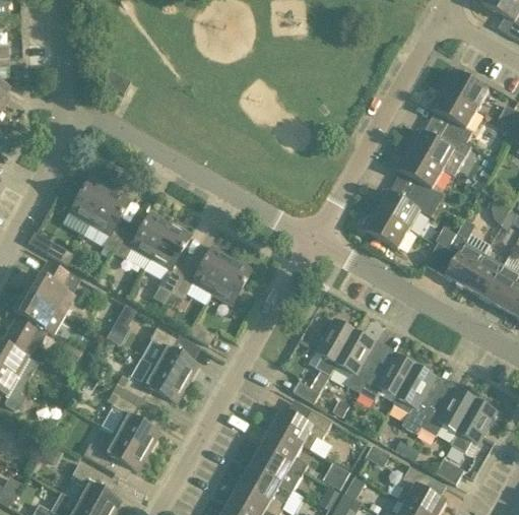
[(518,39),(518,0),(481,0),(480,3),(504,16),(498,27),(518,39)]
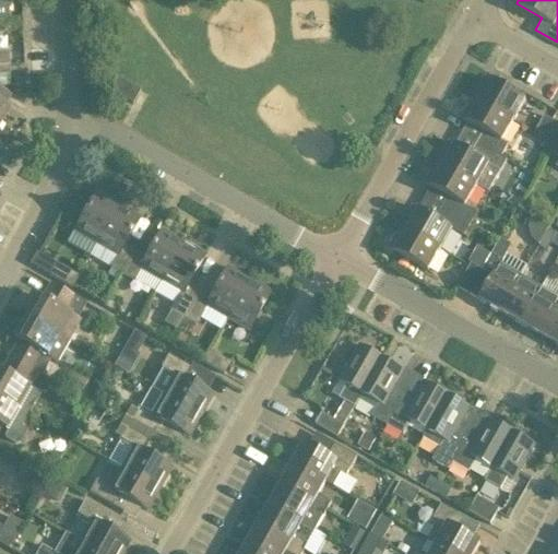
[(0,82),(9,83),(9,69),(0,69),(0,82)]
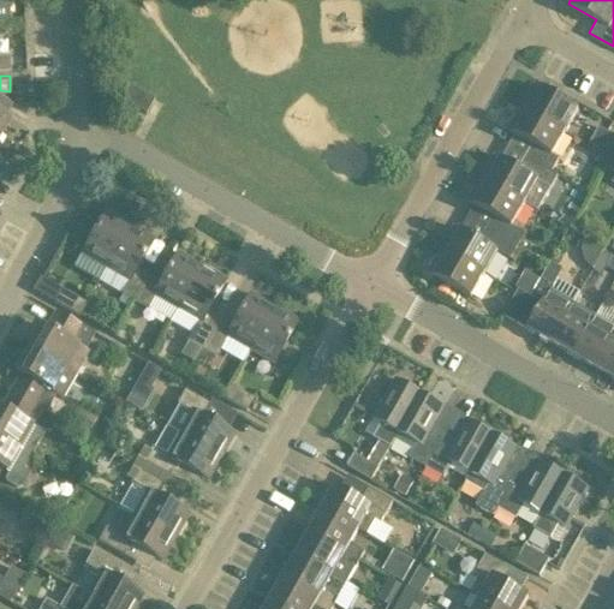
[(144,111),(153,95),(126,81),(118,96),(144,111)]
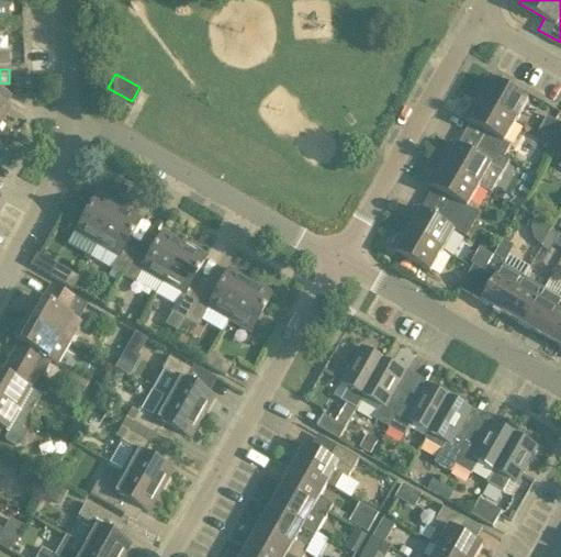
[(527,97),(487,74),(475,96),(515,118),(527,97)]
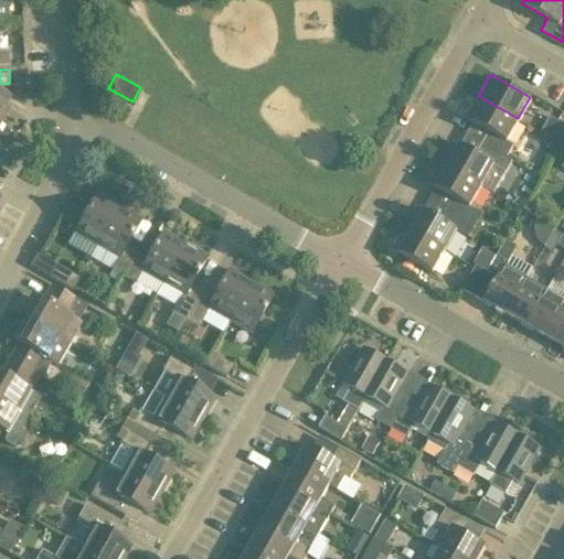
[(0,118),(7,107),(1,105),(9,92),(0,87),(0,118)]
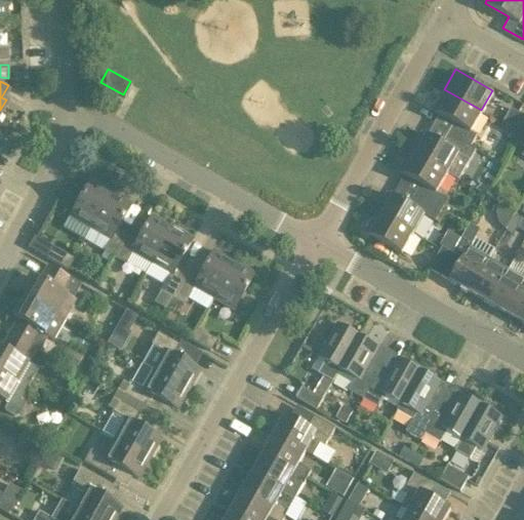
[(447,130),(470,144),(476,132),(470,129),(481,110),(444,89),(433,109),(453,120),(447,130)]
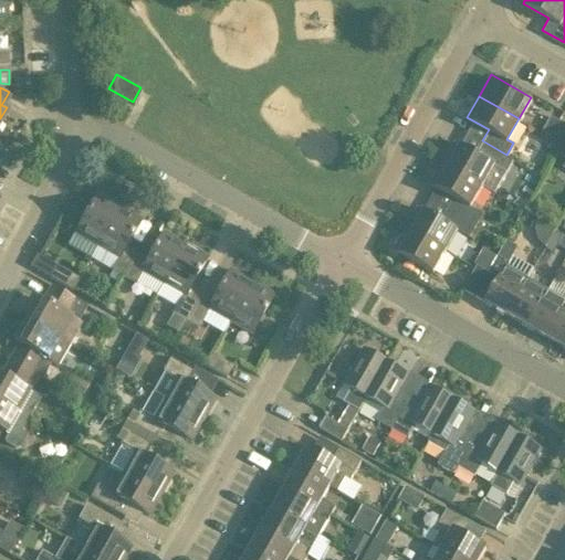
[(541,129),(548,134),(557,118),(550,113),(541,129)]
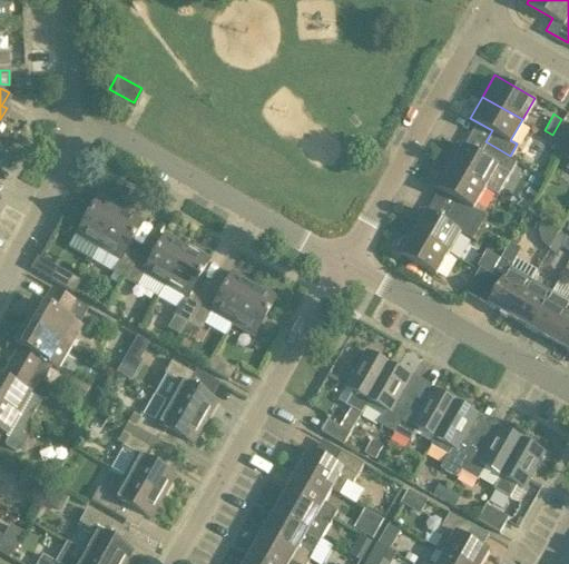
[(559,150),(568,132),(568,122),(561,119),(552,135),(548,144),(559,150)]
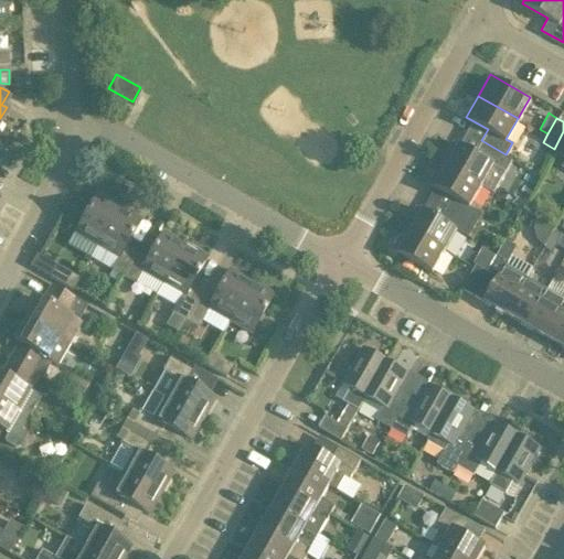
[(563,164),(563,131),(554,149),(563,153),(563,158),(561,163),(563,164)]
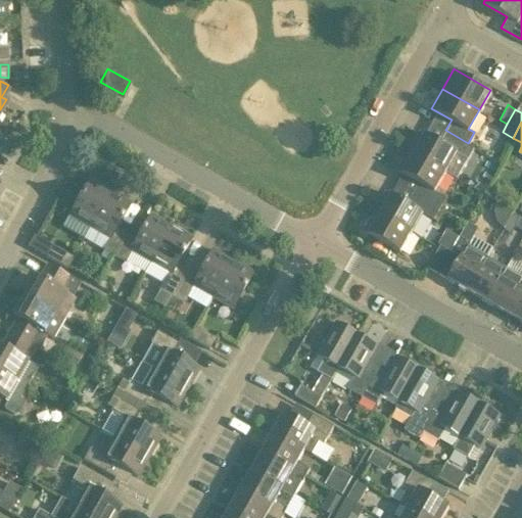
[(409,149),(444,170),(456,150),(467,156),(473,146),(468,143),(445,130),(439,141),(419,130),(409,149)]
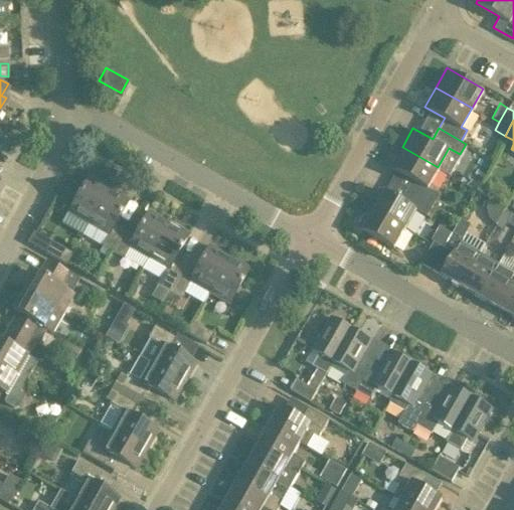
[(404,188),(432,203),(438,192),(427,186),(438,167),(402,147),(391,166),(410,177),(404,188)]
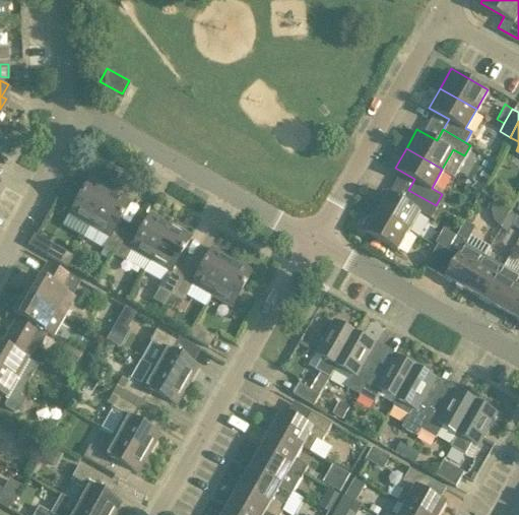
[(87,223),(108,187),(87,176),(67,212),(87,223)]
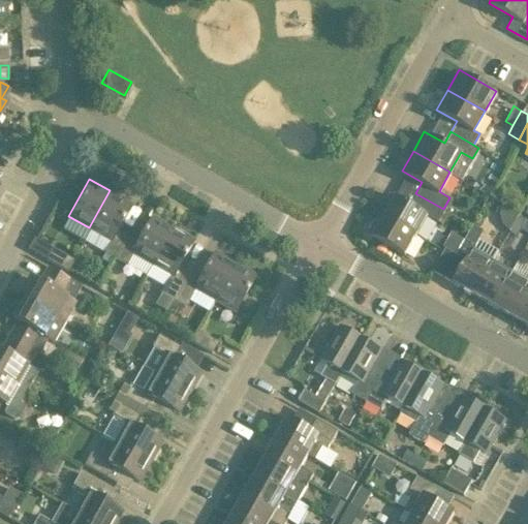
[(114,255),(126,234),(116,228),(130,203),(110,190),(89,227),(109,239),(102,249),(114,255)]
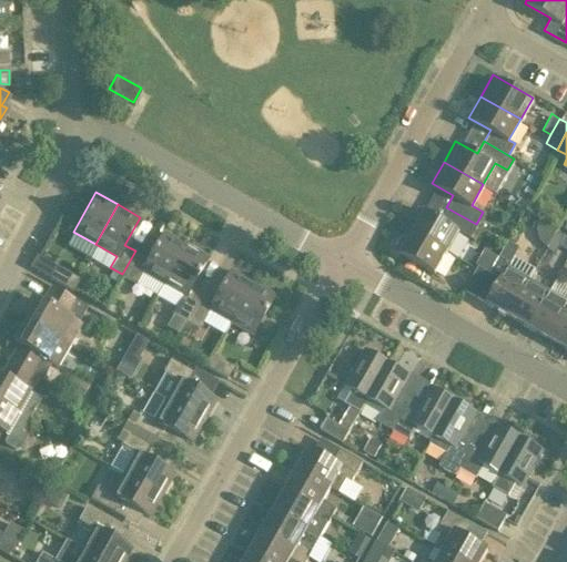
[(406,227),(446,249),(458,228),(469,236),(476,224),(446,207),(439,218),(418,206),(406,227)]
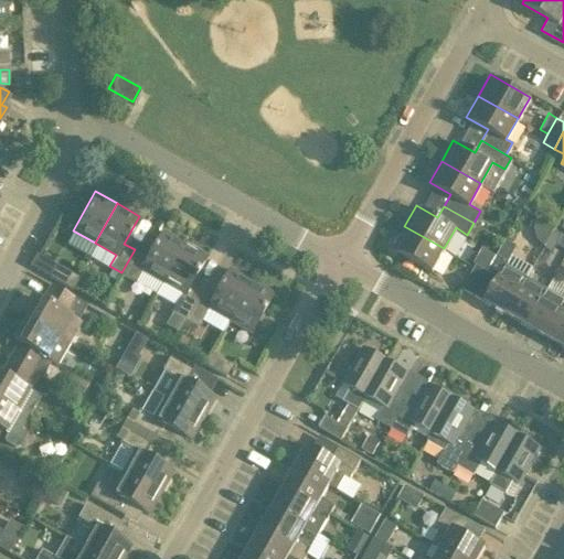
[(444,248),(404,226),(392,247),(432,270),(444,248)]
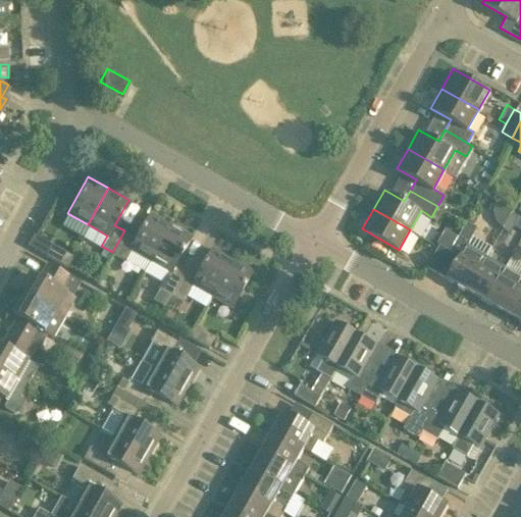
[(149,259),(169,222),(150,211),(135,237),(124,230),(112,252),(123,259),(129,249),(149,259)]
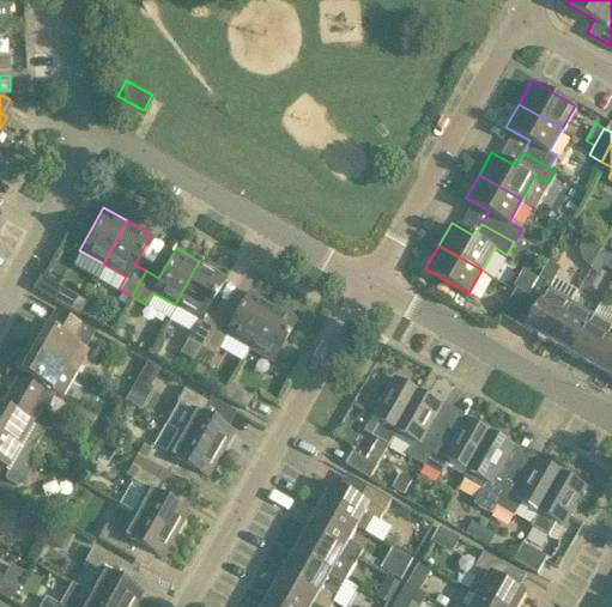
[(168,319),(187,329),(183,337),(198,345),(199,345),(218,311),(206,305),(223,275),(199,261),(175,304),(168,319)]
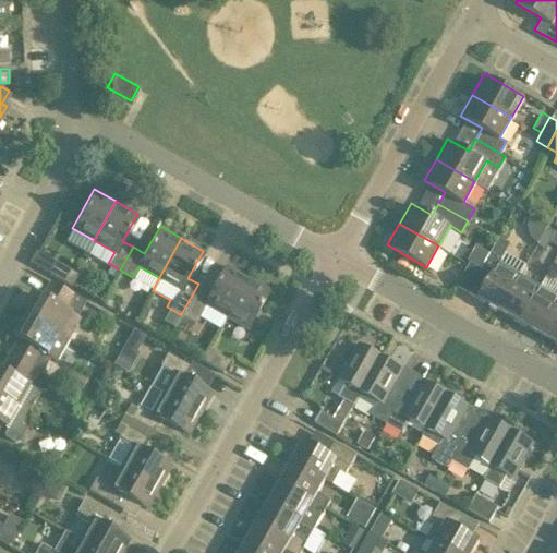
[(488,251),(480,266),(469,260),(455,284),(498,308),(519,273),(519,272),(524,263),(504,251),(500,257),(488,251)]
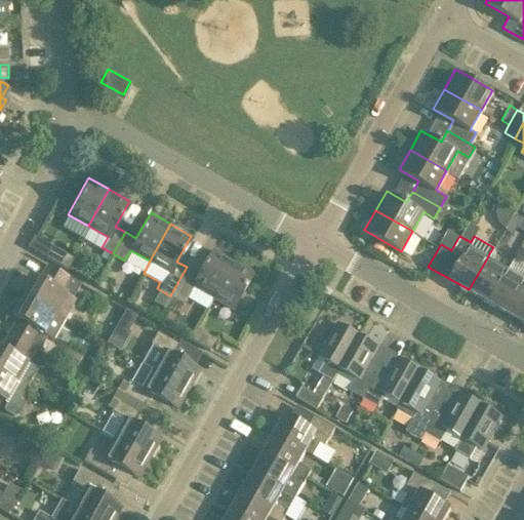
[(67,267),(73,255),(51,244),(45,255),(67,267)]
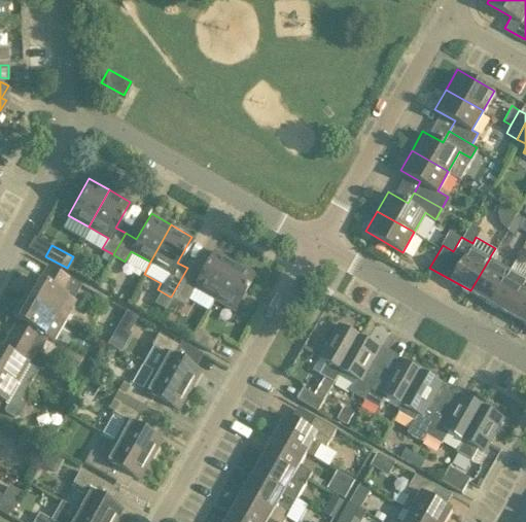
[(205,308),(211,297),(212,297),(234,261),(213,248),(199,274),(187,268),(171,297),(170,297),(167,302),(174,306),(177,301),(183,304),(186,298),(205,308)]
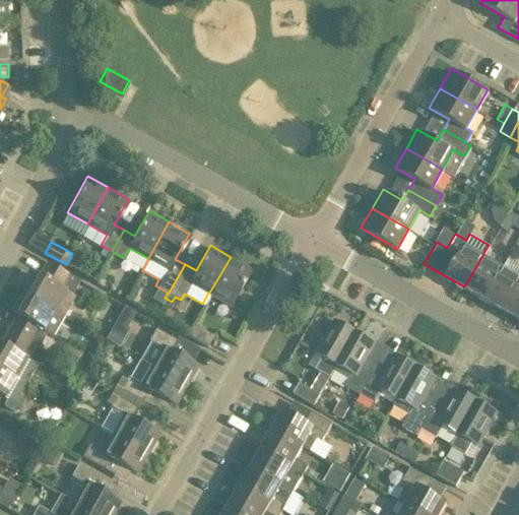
[(483,298),(503,264),(483,254),(464,286),(483,298)]
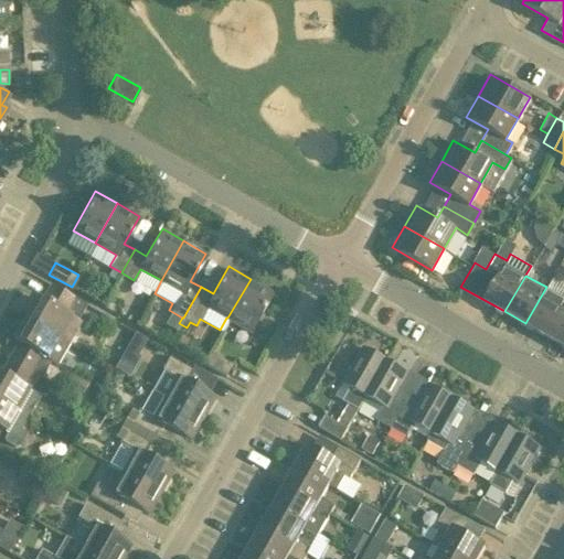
[(251,279),(227,318),(249,331),(273,291),(251,279)]
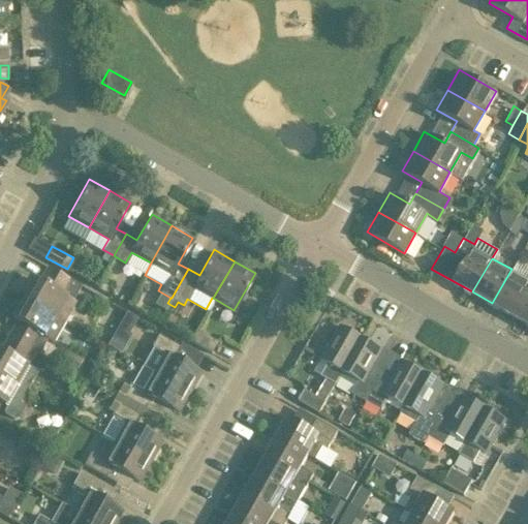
[(47,265),(38,279),(34,276),(23,297),(63,319),(74,301),(71,299),(80,284),(68,278),(68,277),(47,265)]
